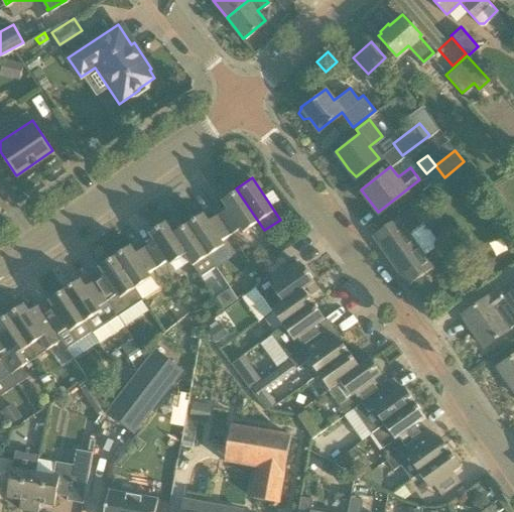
[(239,226),(242,230),(257,220),(236,188),(221,199),(226,207),(217,213),(230,232),(239,226)]
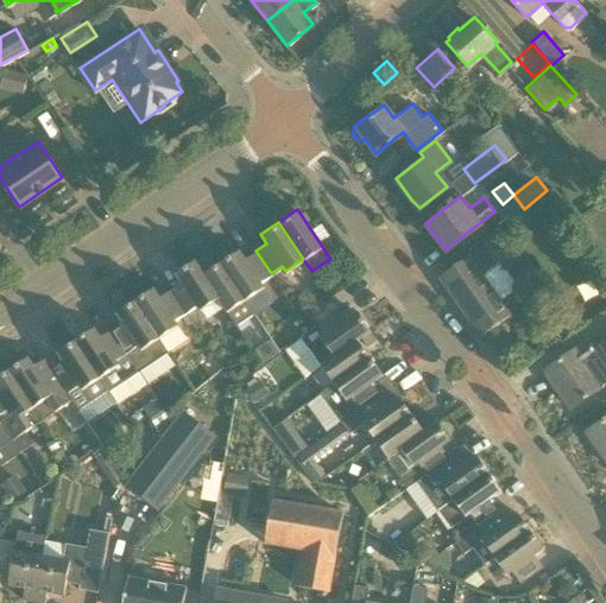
[(487,241),(439,275),(479,334),(509,315),(481,274),(502,261),(487,241)]
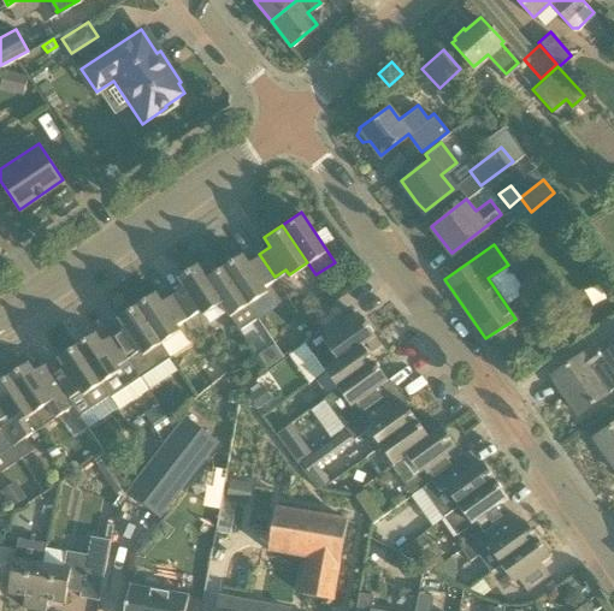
[(275,277),(259,254),(247,261),(241,253),(223,265),(247,302),(266,290),(263,285),(275,277)]
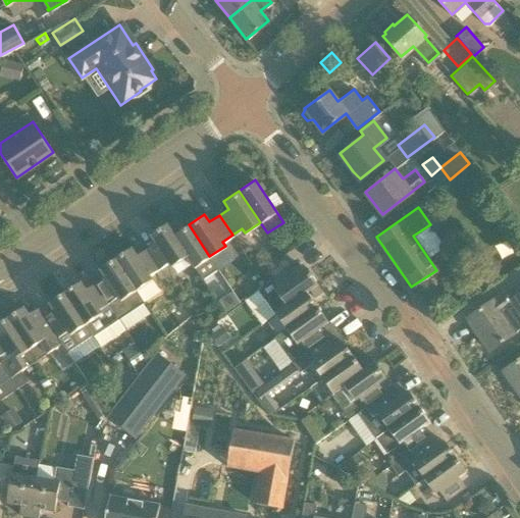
[(171,215),(164,220),(165,223),(187,255),(202,277),(217,267),(209,256),(189,224),(180,229),(171,215)]
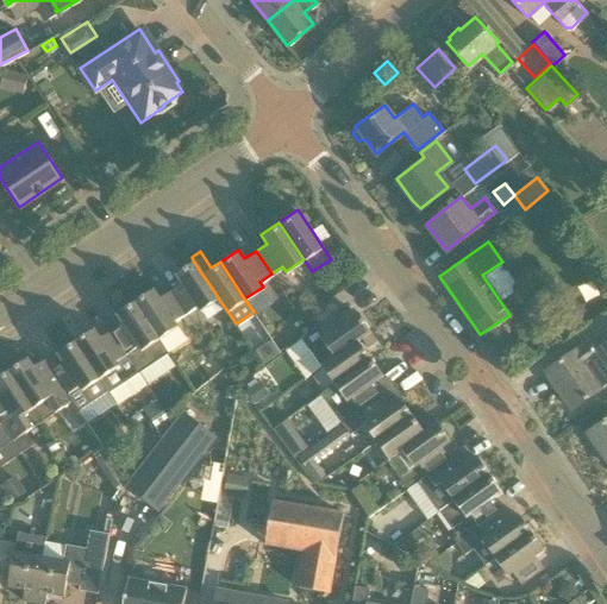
[(200,309),(218,297),(193,260),(175,272),(181,282),(169,289),(185,313),(193,307),(196,304),(200,309)]
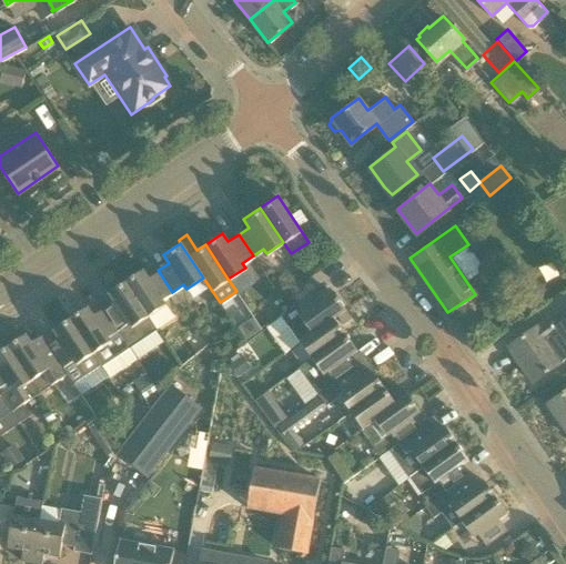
[(125,280),(148,314),(168,301),(164,296),(168,294),(172,292),(158,270),(148,277),(142,269),(125,280)]
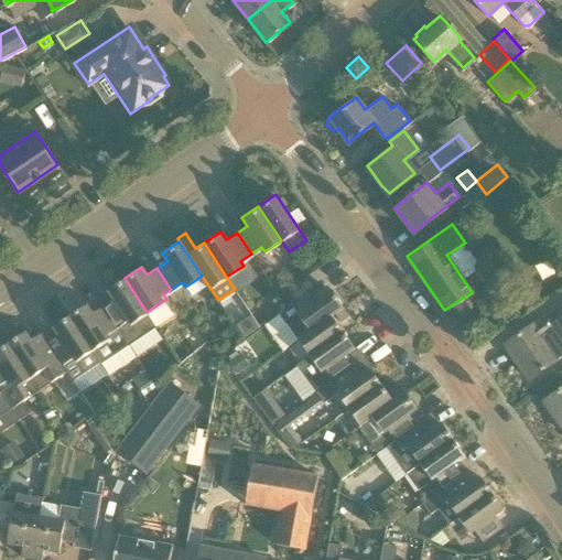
[(293,299),(314,284),(306,273),(285,289),(293,299)]
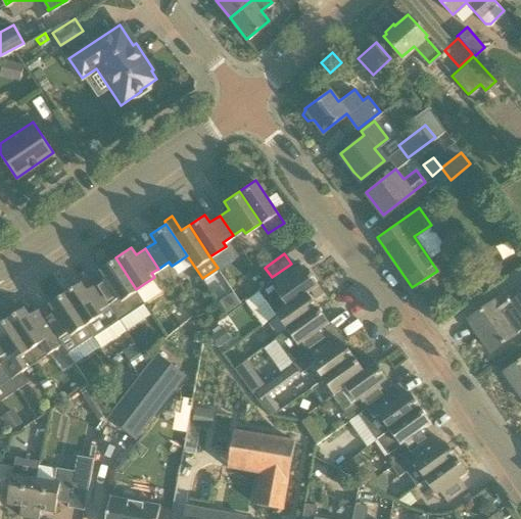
[(119,319),(143,302),(135,290),(136,289),(115,257),(99,268),(104,276),(94,282),(119,319)]
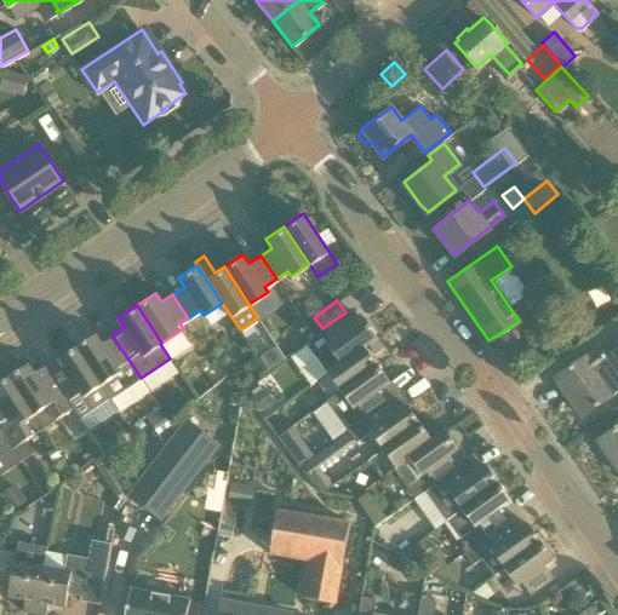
[(196,312),(188,319),(195,328),(204,323),(196,312)]
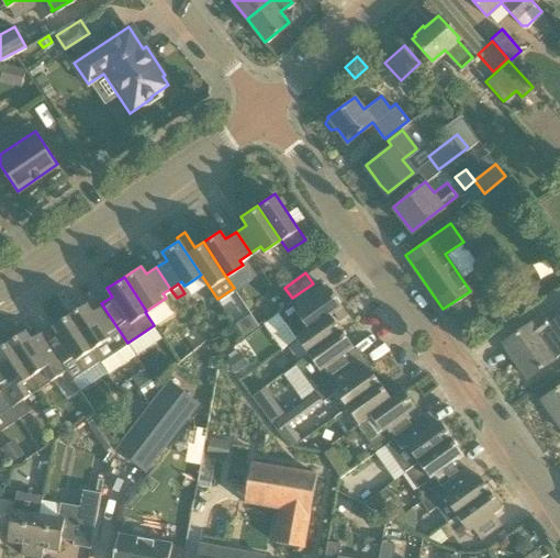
[(321,293),(313,283),(292,298),(293,299),(277,311),(295,336),(328,313),(333,310),(340,304),(328,288),(321,293)]
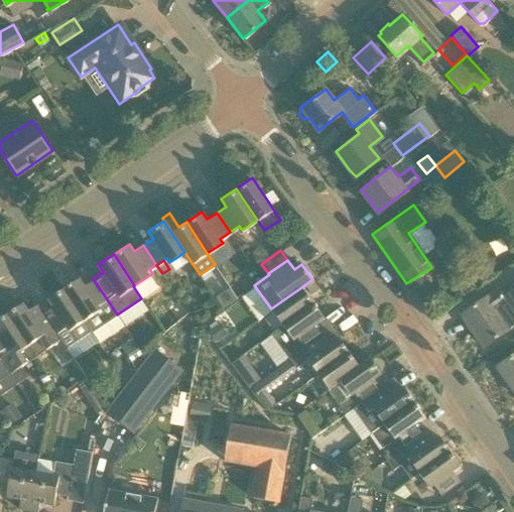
[(79,277),(63,287),(91,330),(99,341),(124,325),(117,314),(93,278),(84,285),(79,277)]
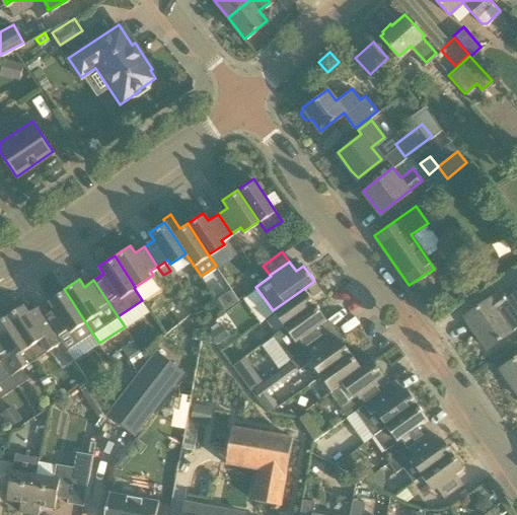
[(314,281),(307,286),(310,291),(312,294),(320,288),(314,281)]
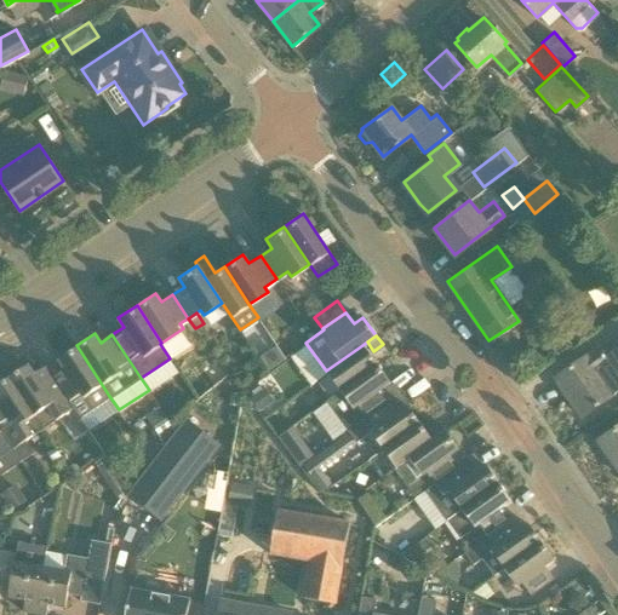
[(79,415),(109,396),(76,345),(57,358),(63,367),(52,375),(73,407),(79,415)]
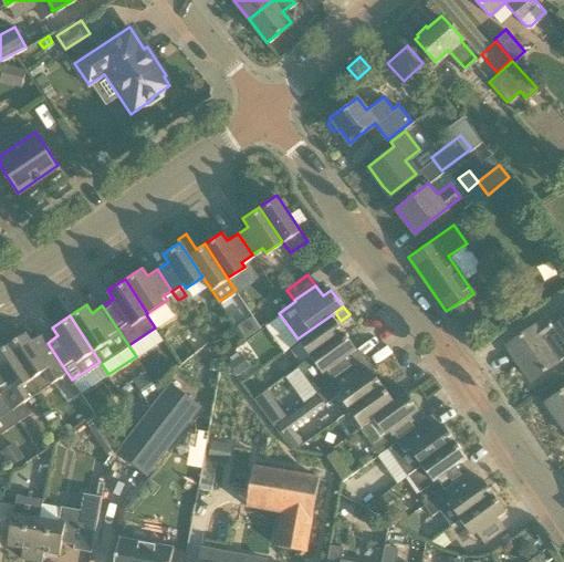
[(343,331),(335,320),(331,315),(298,339),(309,355),(343,331)]
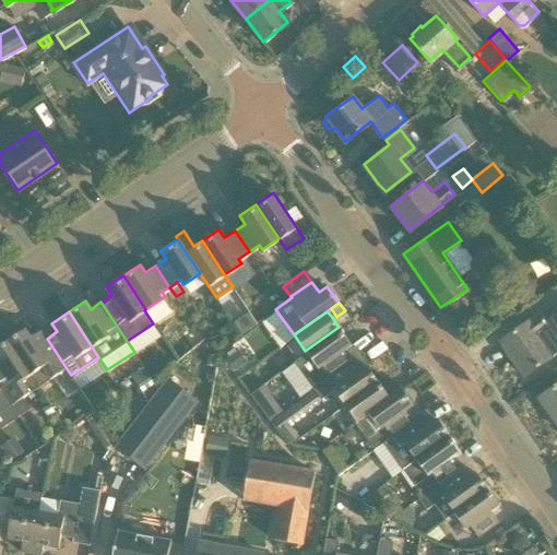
[(538,313),(499,339),(523,374),(534,366),(550,355),(556,350),(556,315),(545,322),(543,320),(538,313)]
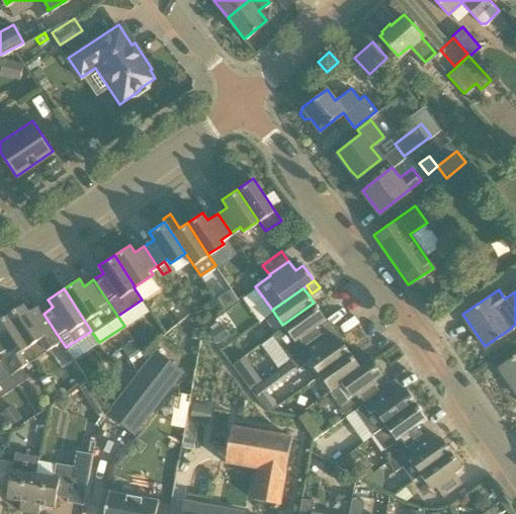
[(282,325),(271,334),(289,358),(305,346),(324,333),(322,330),(318,323),(325,318),(314,303),(282,325)]
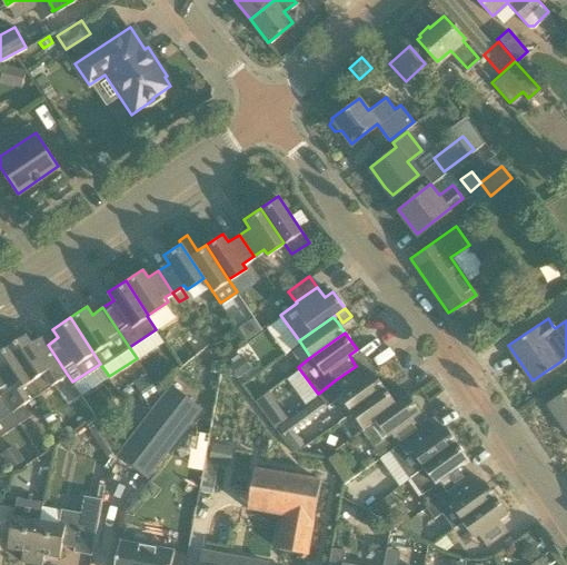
[(26,334),(8,345),(39,392),(67,374),(48,345),(40,334),(30,340),(26,334)]
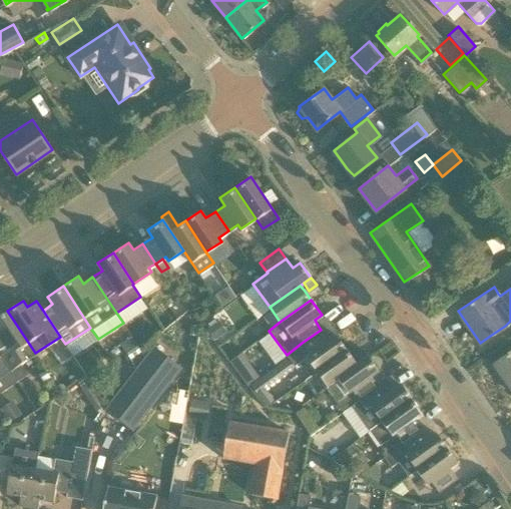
[(0,354),(10,370),(35,353),(7,311),(0,316),(0,354)]
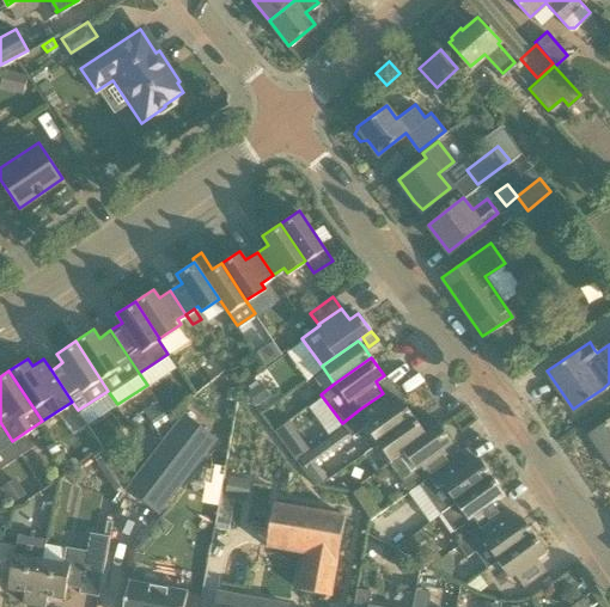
[(252,375),(244,381),(249,387),(256,381),(252,375)]
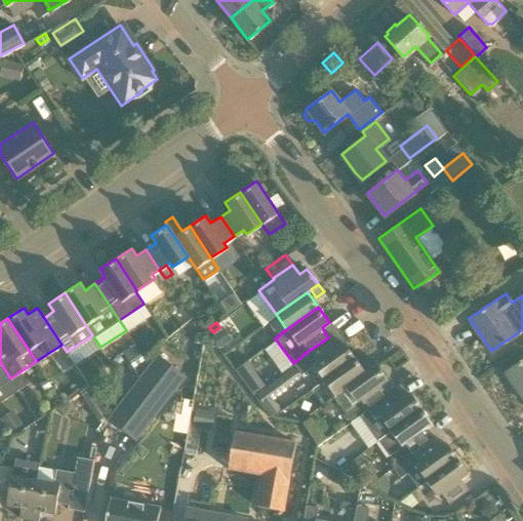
[(211,335),(218,346),(231,336),(224,326),(211,335)]
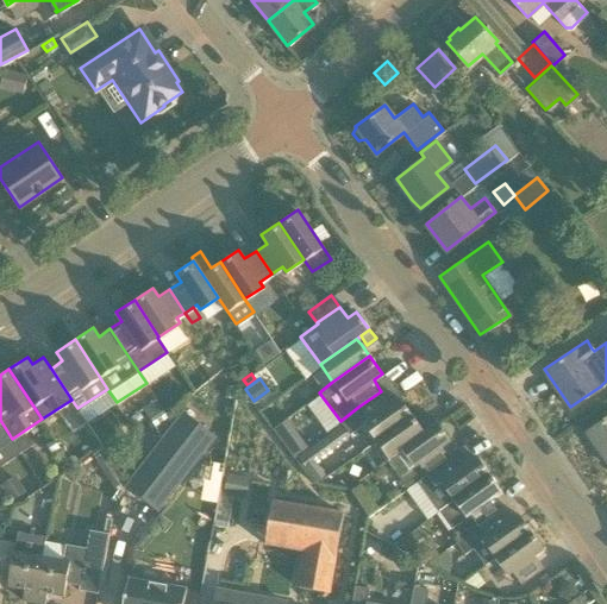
[(375,440),(411,414),(398,396),(389,402),(381,391),(358,407),(340,421),(349,433),(363,423),(375,440)]
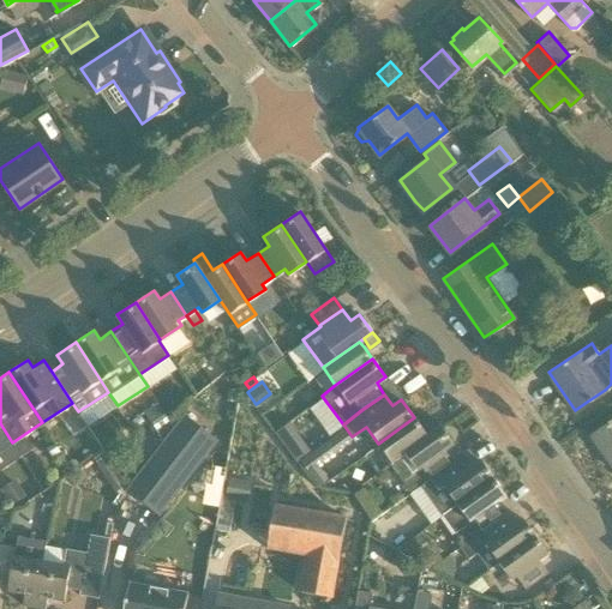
[(157,403),(142,411),(145,417),(148,416),(157,432),(171,423),(161,408),(157,403)]
